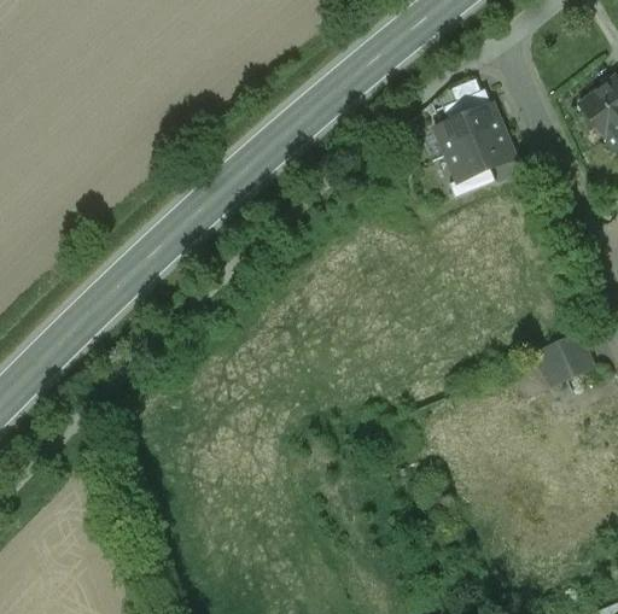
[(617,76),(579,105),(605,138),(614,150),(617,146),(617,76)]
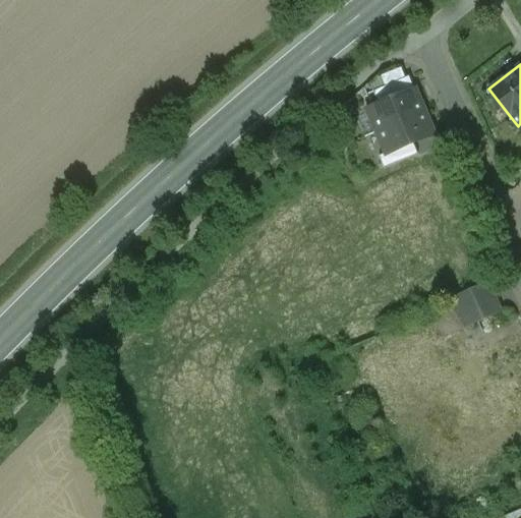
[(409,74),(373,90),(379,103),(414,88),(409,74)]
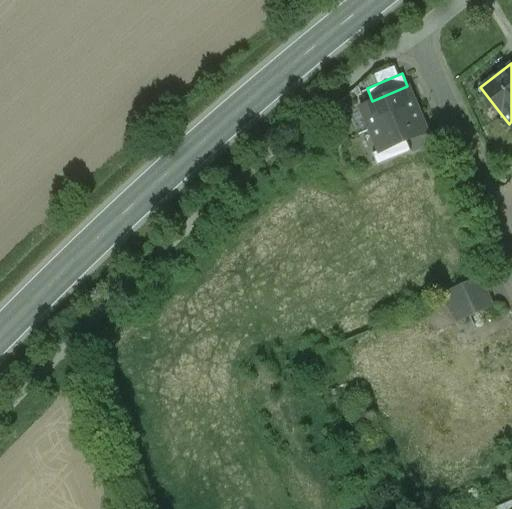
[(372,101),(361,106),(370,128),(417,108),(408,86),(407,86),(372,101)]
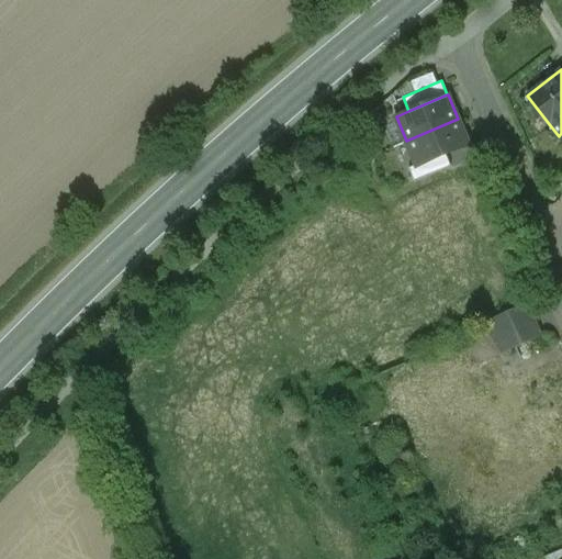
[(458,119),(406,141),(416,164),(417,165),(446,153),(469,143),(458,119)]
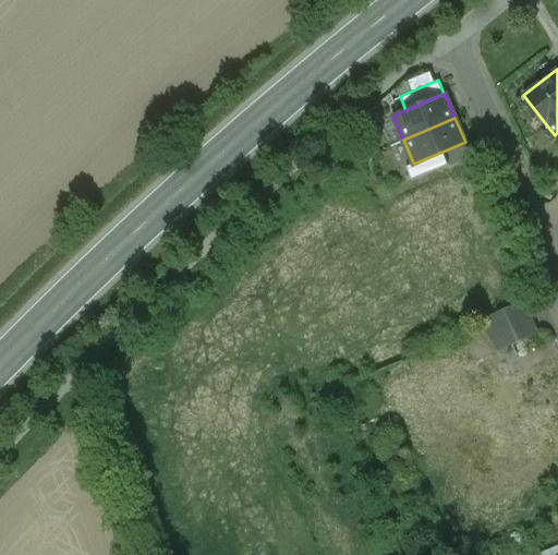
[(443,152),(414,164),(413,163),(405,166),(411,179),(448,164),(443,152)]
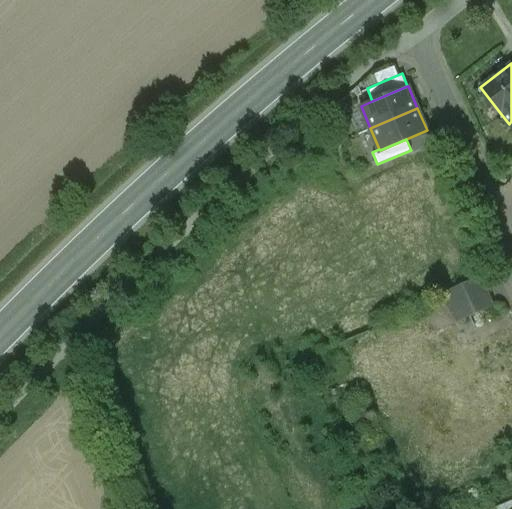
[(480,277),(447,291),(458,319),(491,305),(480,277)]
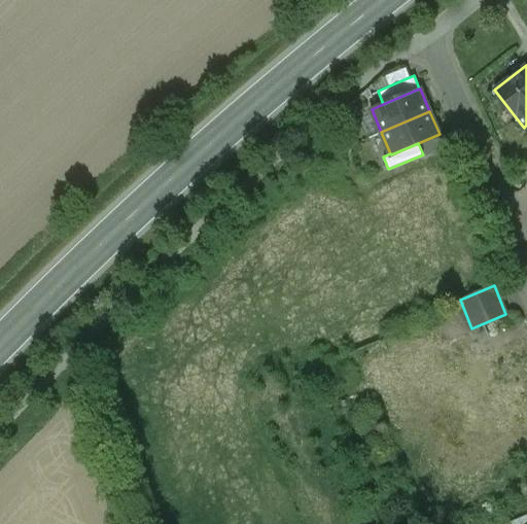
[(422,334),(375,353),(382,371),(391,367),(403,396),(432,385),(419,353),(428,349),(422,334)]
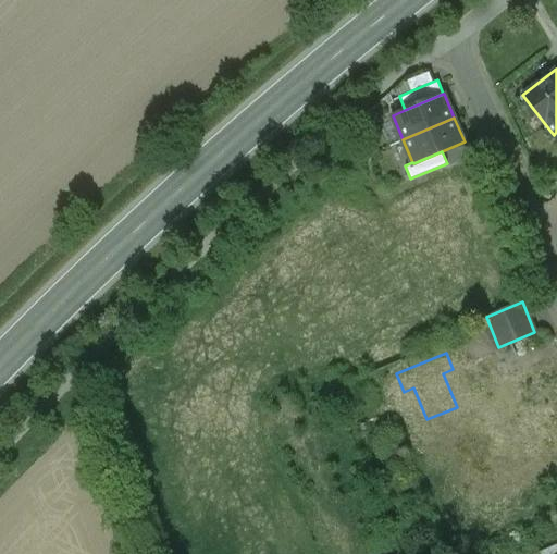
[(530,377),(507,386),(493,353),(453,369),(443,373),(457,407),(458,411),(477,404),(482,418),(492,414),(507,451),(496,455),(497,456),(505,454),(506,456),(512,454),(510,451),(554,433),(530,377)]
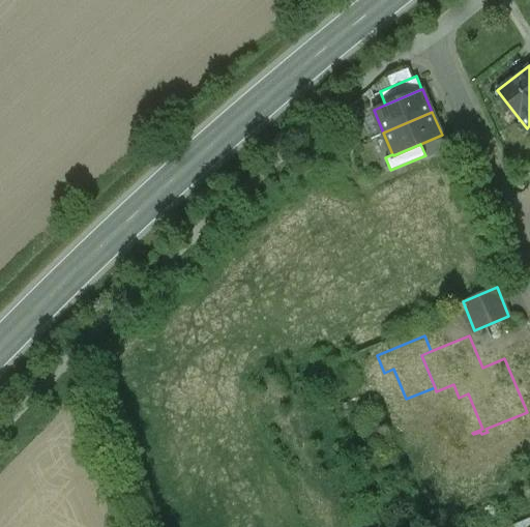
[(529,526),(529,517),(513,524),(513,526),(529,526)]
